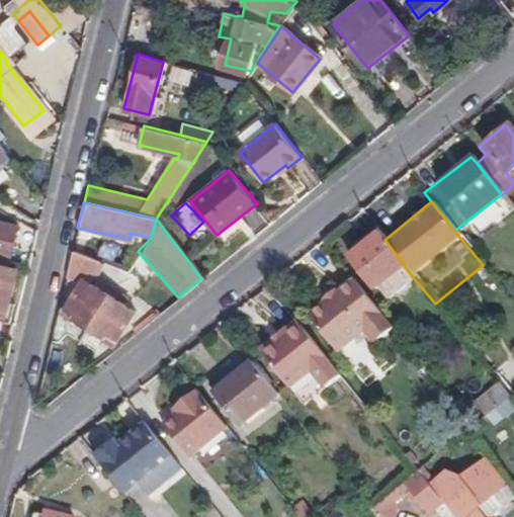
[(0,253),(6,255),(14,226),(0,222),(0,253)]
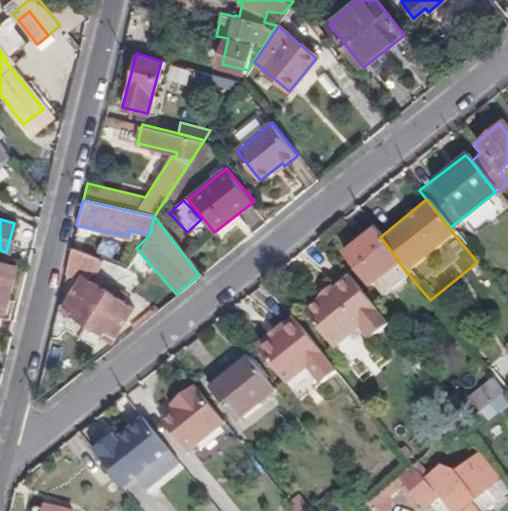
[(368,287),(372,284),(381,296),(408,274),(380,237),(374,230),(342,256),(368,287)]
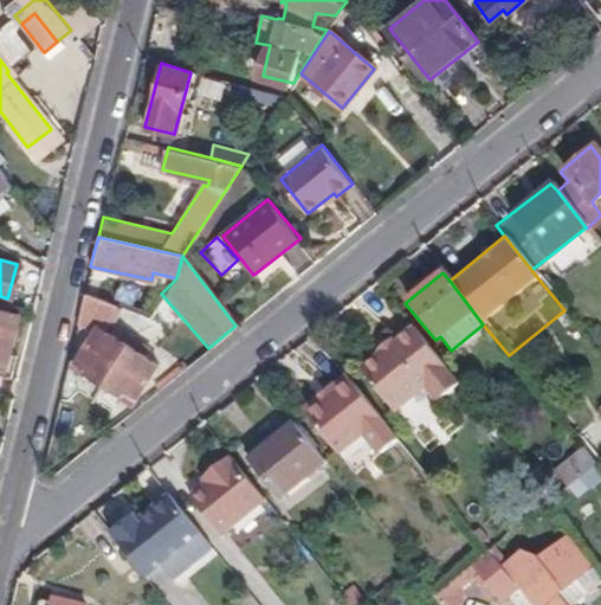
[(84,294),(81,310),(108,321),(115,306),(84,294)]
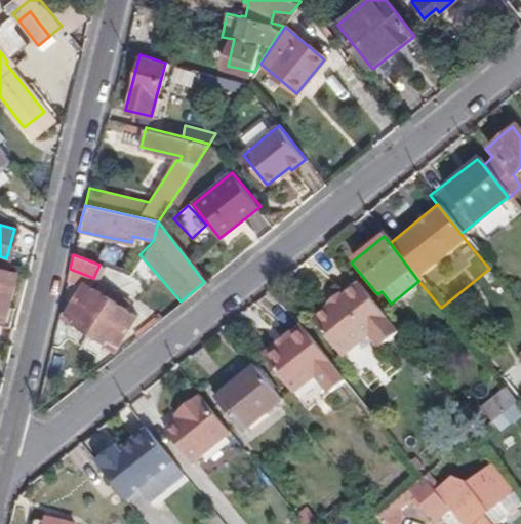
[(0,320),(3,321),(15,273),(0,269),(0,320)]
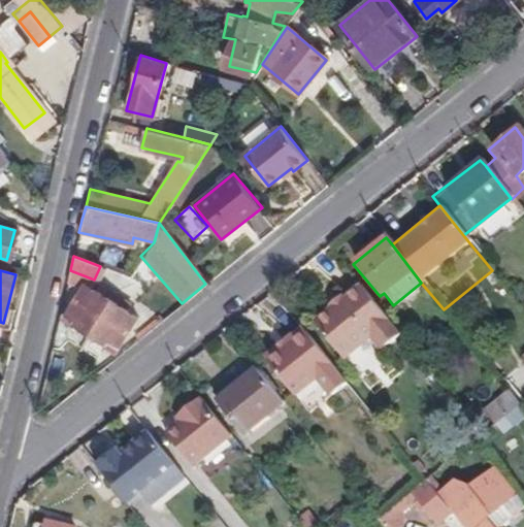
[(96,293),(84,286),(66,315),(77,322),(75,325),(106,344),(108,341),(119,347),(137,319),(127,313),(128,311),(97,291),(96,293)]
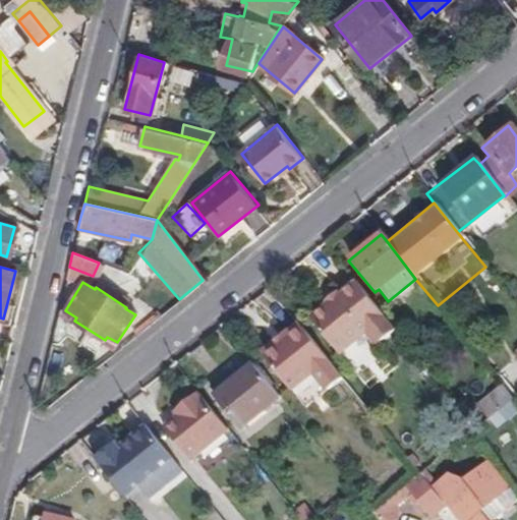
[(393,332),(353,282),(308,318),(348,367),(393,332)]
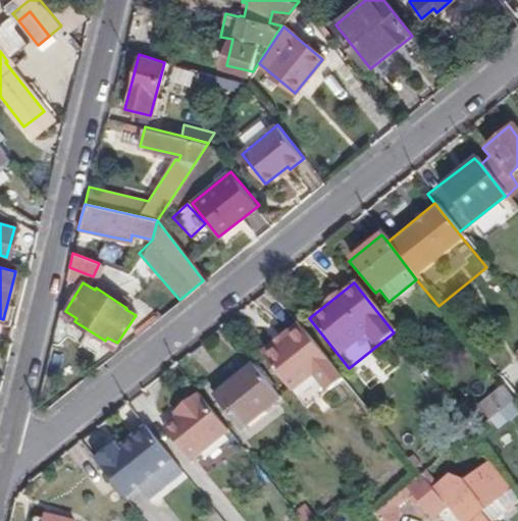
[(299,326),(294,321),(257,351),(261,356),(299,326)]
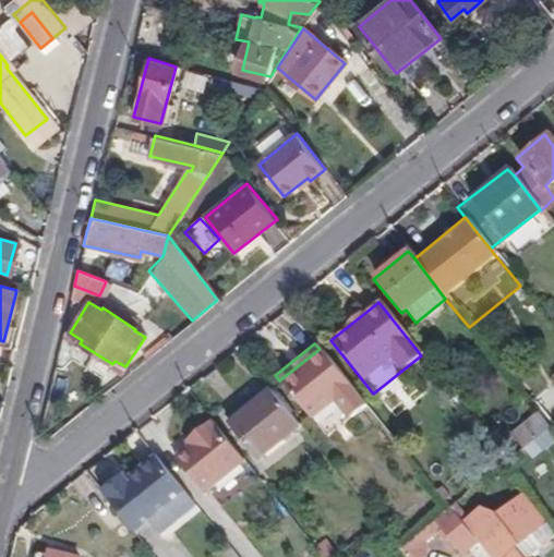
[(320,349),(279,380),(309,418),(332,400),(347,418),(363,404),(320,349)]
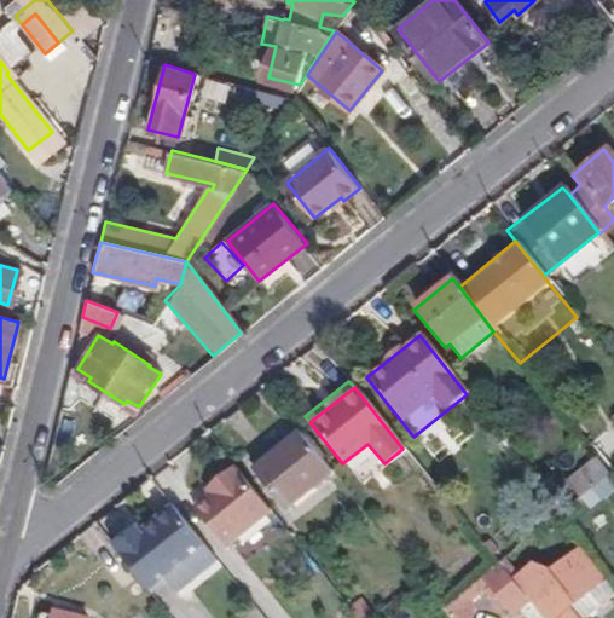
[(328,473),(295,433),(252,469),(283,508),(328,473)]
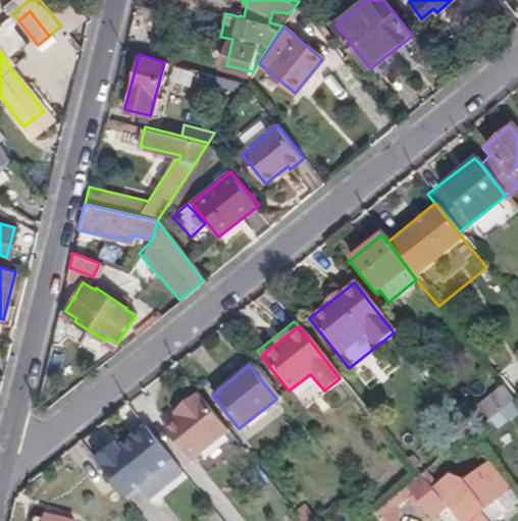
[(482,413),(469,424),(474,431),(498,412),(513,399),(501,384),(476,405),(482,413)]
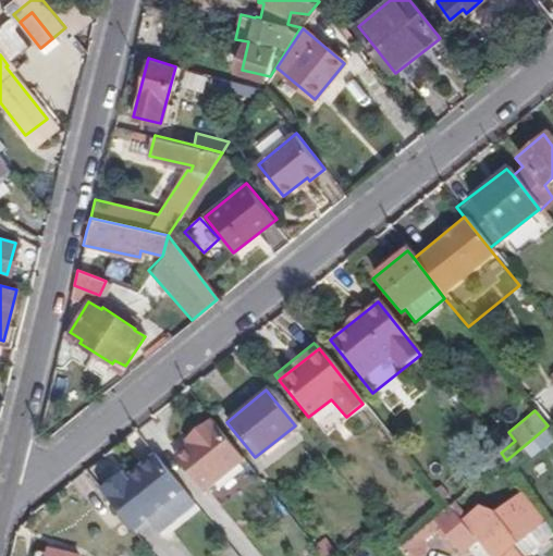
[(240,462),(207,422),(187,437),(192,442),(185,446),(171,457),(200,494),(240,462)]
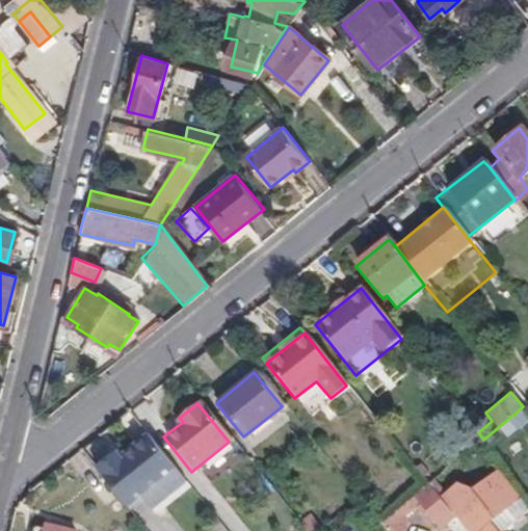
[(527,415),(527,412),(523,406),(507,420),(513,427),(527,415)]
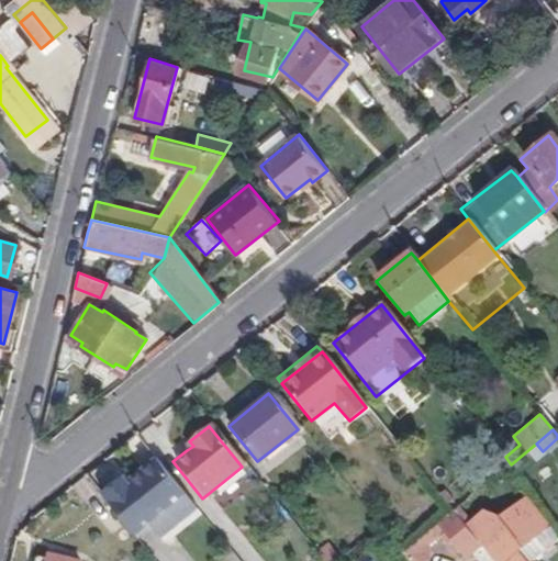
[(116,490),(147,529),(186,498),(154,460),(125,483),(116,490)]
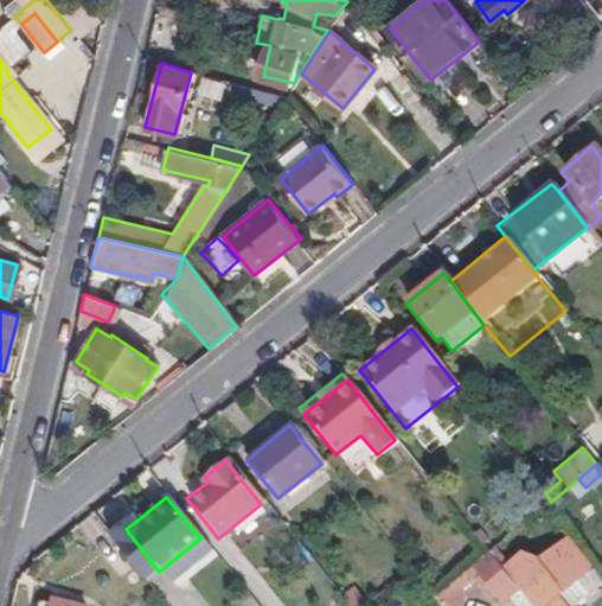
[(108,537),(143,584),(159,572),(126,529),(135,522),(132,518),(108,537)]
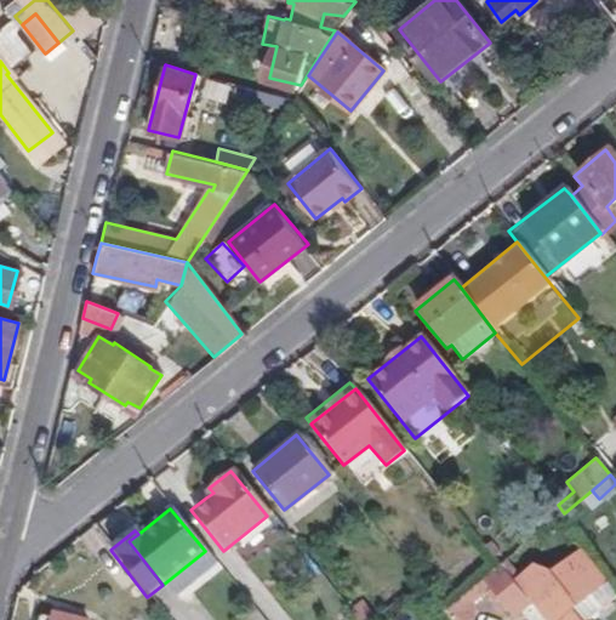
[(205,551),(163,585),(174,598),(215,566),(205,551)]
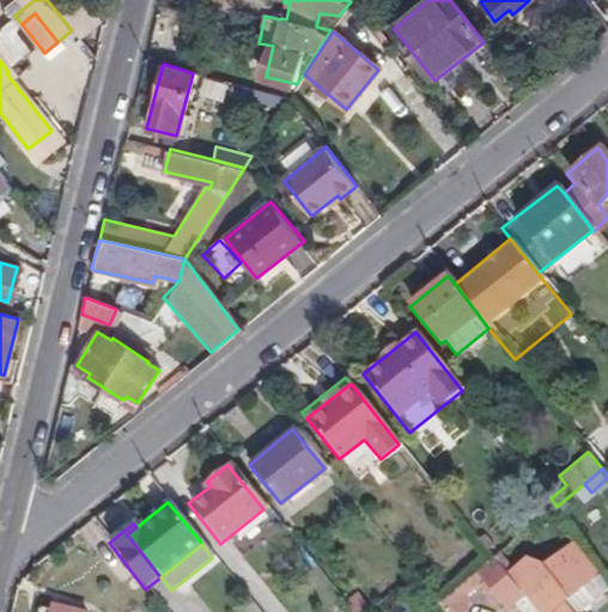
[(533,611),(571,611),(597,592),(569,556),(560,564),(554,557),(540,565),(522,559),(504,574),(511,585),(533,611)]
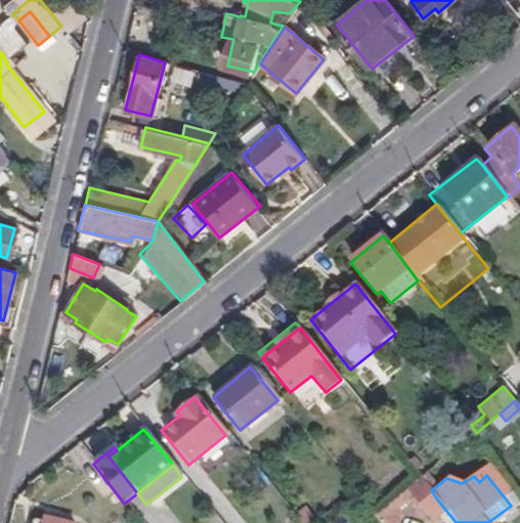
[(431,490),(420,478),(406,489),(423,511),(437,499),(431,490)]
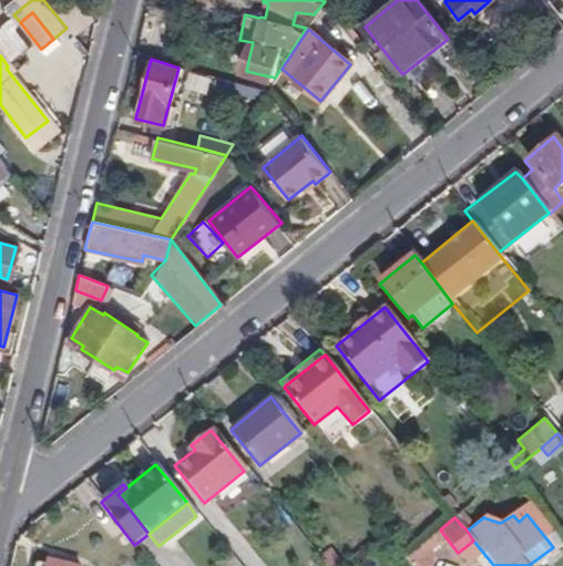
[(529,565),(552,565),(562,559),(553,547),(529,565)]
